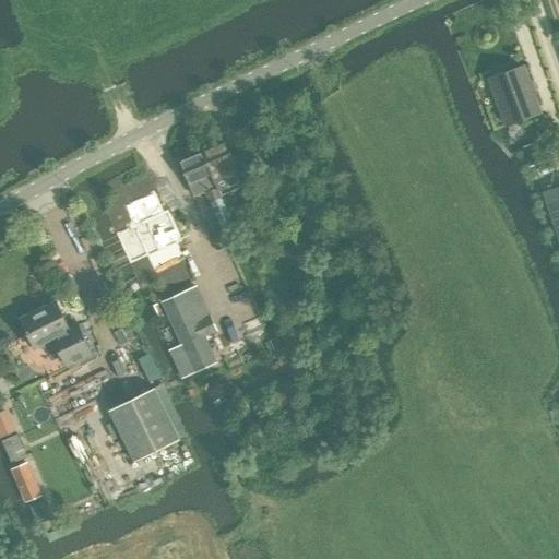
[(507,126),(539,113),(523,67),(490,79),(507,126)]
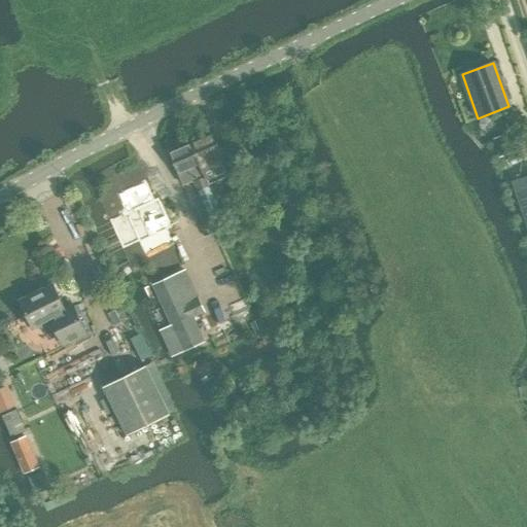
[(216,200),(226,195),(219,179),(230,174),(211,134),(190,143),(216,200)]
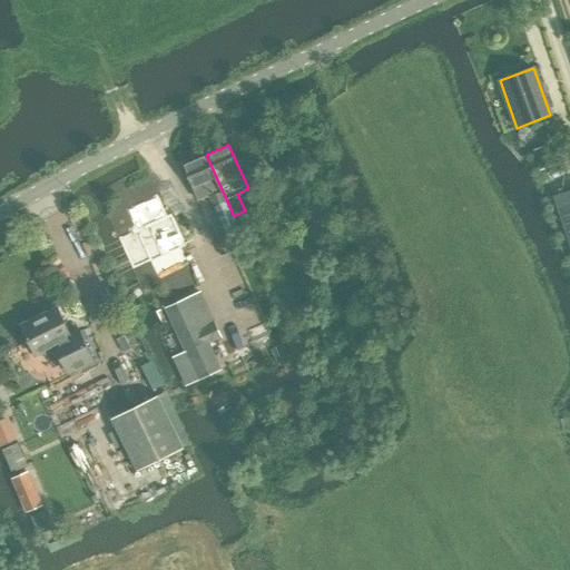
[(556,145),(534,153),(540,169),(561,161),(556,145)]
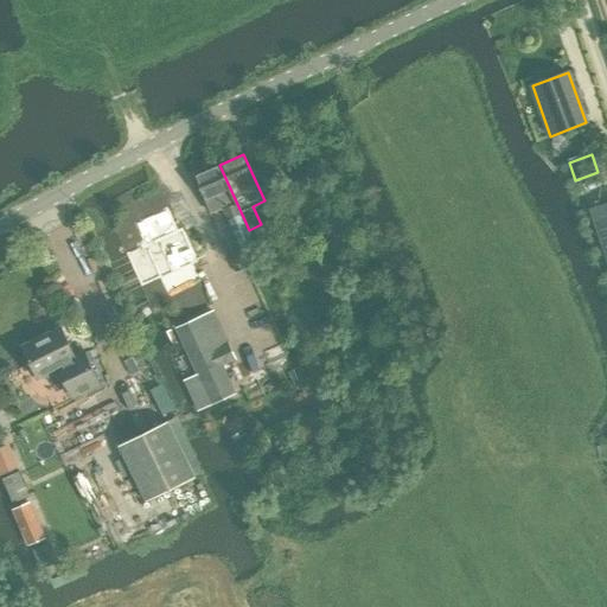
[(249,230),(219,165),(195,177),(211,212),(223,208),(242,248),(254,242),(249,230)]
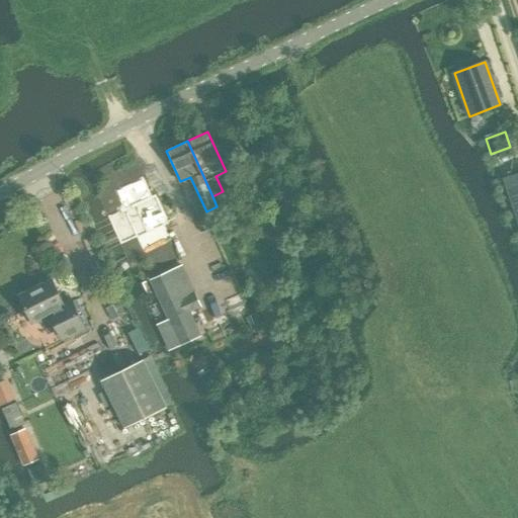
[(138,168),(110,181),(119,199),(104,207),(117,235),(164,212),(151,185),(147,187),(138,168)]
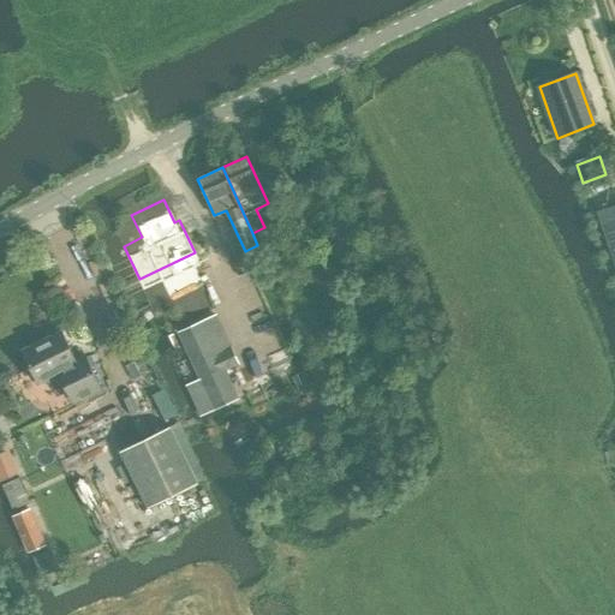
[(614,206),(597,212),(614,267),(614,206)]
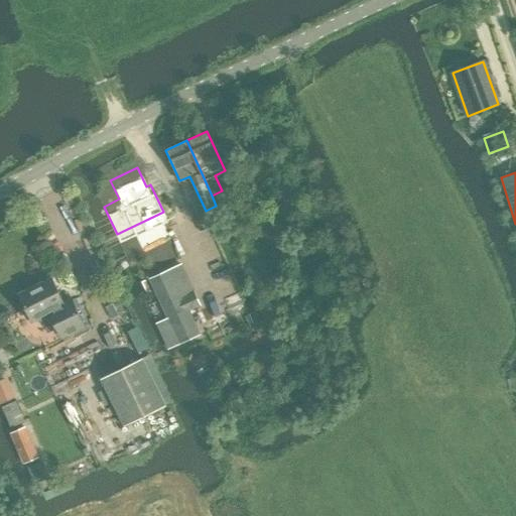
[(170,269),(148,279),(166,318),(156,324),(168,349),(171,348),(192,338),(181,314),(189,310),(201,305),(196,293),(184,298),(170,269)]
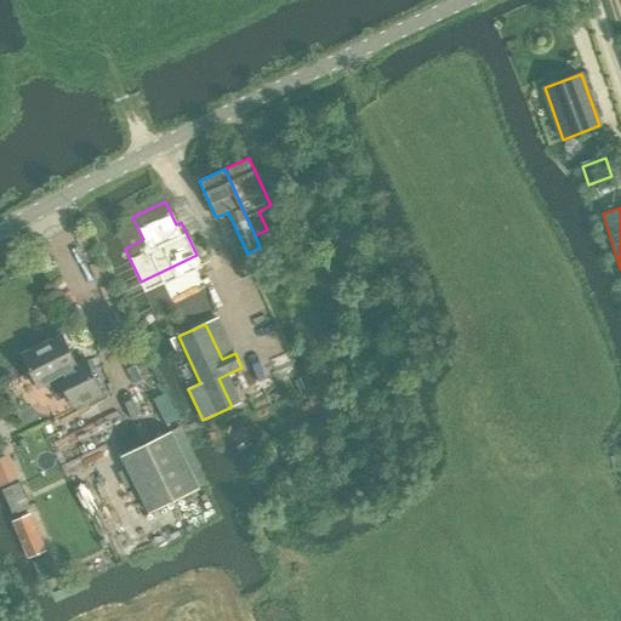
[(77,364),(62,335),(22,354),(39,388),(61,377),(74,409),(103,396),(87,358),(77,364)]
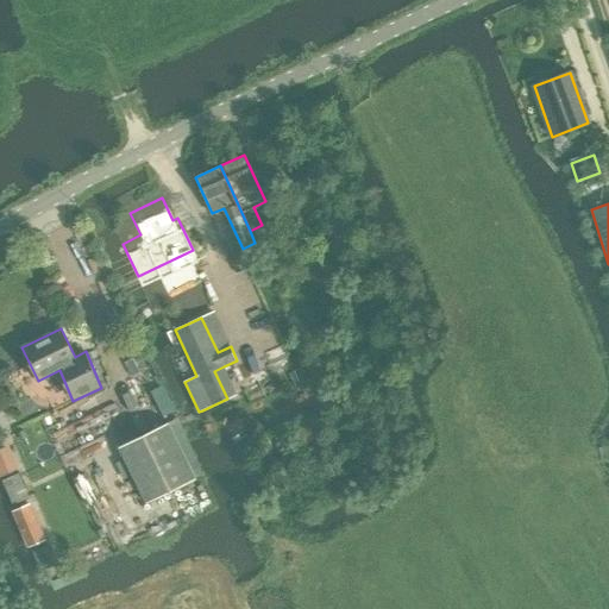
[(148,503),(195,479),(168,424),(120,447),(148,503)]
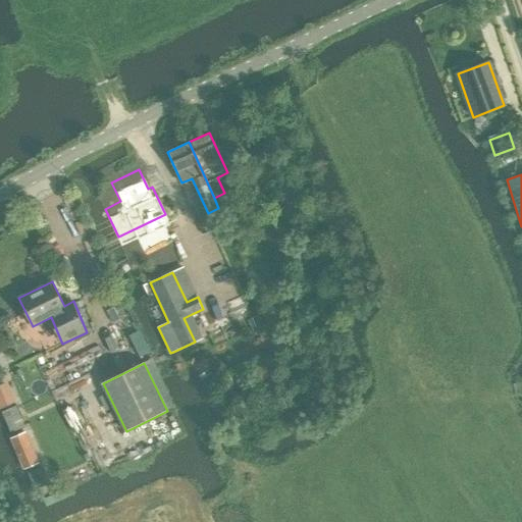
[(262,365),(247,370),(248,373),(252,382),(266,376),(262,365)]
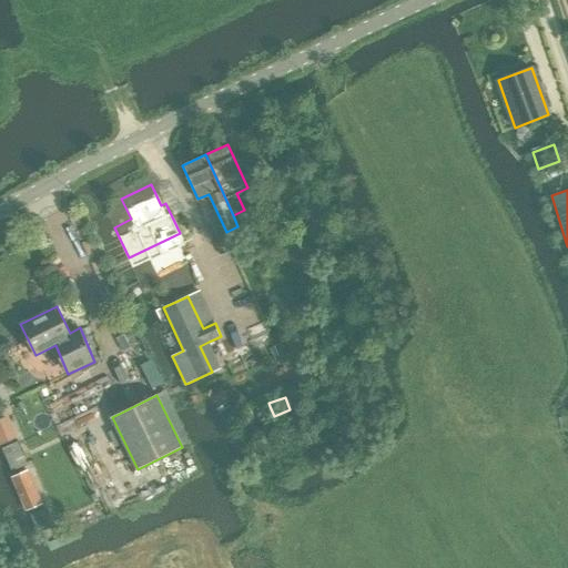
[(11,472),(28,465),(18,442),(1,449),(11,472)]
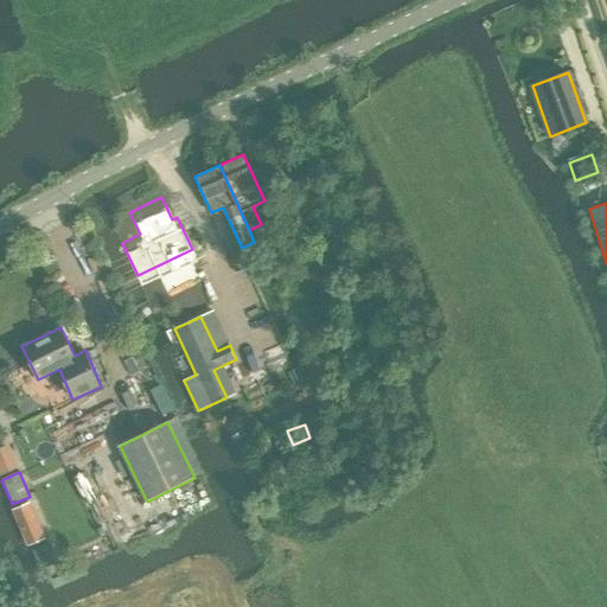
[(30,502),(13,509),(29,547),(46,540),(30,502)]
